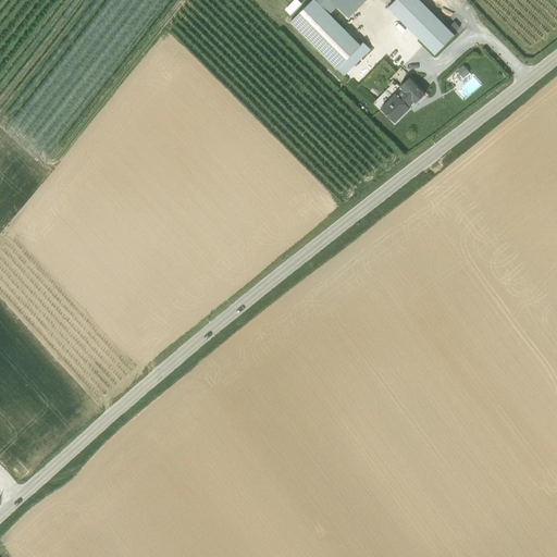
[(311,0),(291,23),(344,76),(370,50),(363,42),(360,46),(330,14),(337,7),(348,19),(366,0),(311,0)]
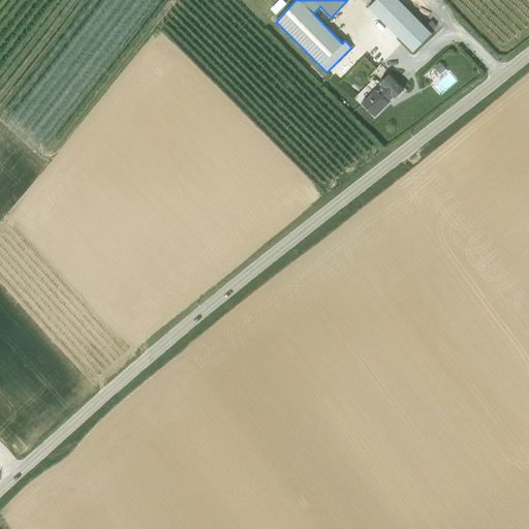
[(398,0),(375,0),(368,7),(412,53),(432,33),(398,0)]
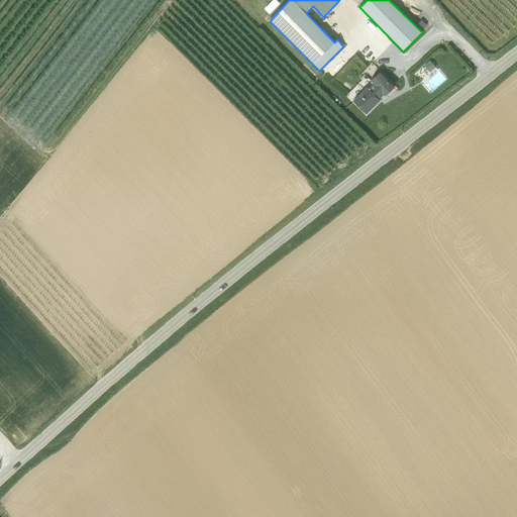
[(433,60),(427,64),(430,70),(437,66),(433,60)]
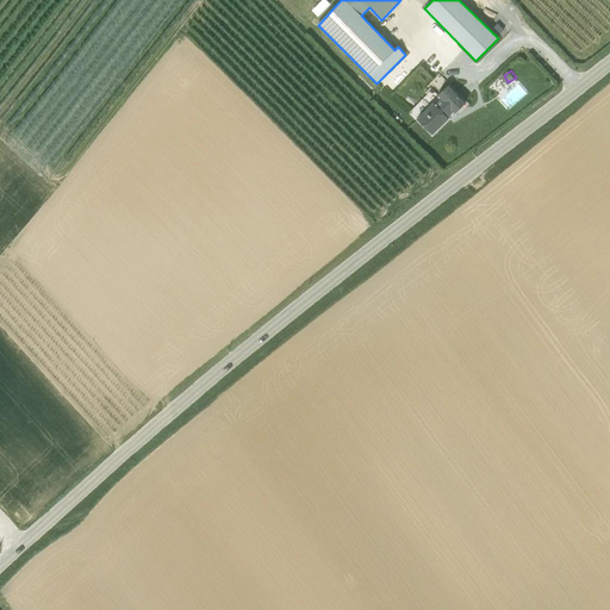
[(509,83),(505,79),(495,86),(508,106),(528,93),(518,78),(509,83)]
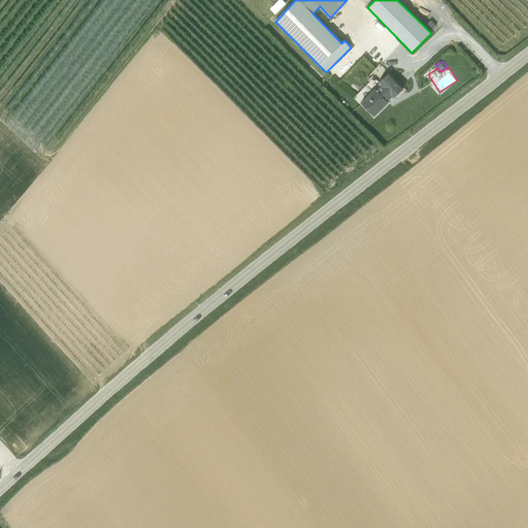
[(375,89),(360,103),(373,117),(388,103),(387,102),(392,96),(394,98),(402,90),(387,74),(378,83),(382,86),(376,91),(375,89)]
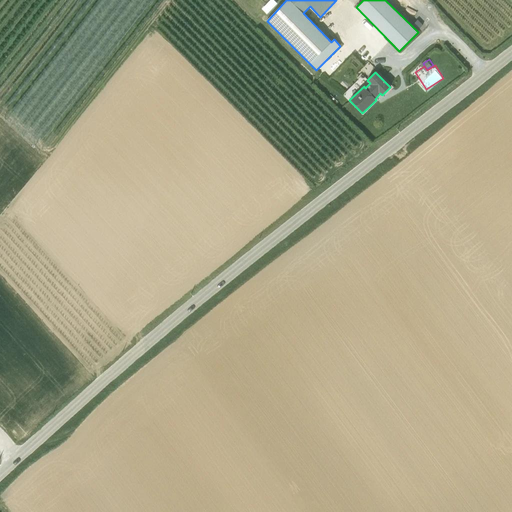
[(354,88),(347,94),(350,97),(357,91),(354,88)]
